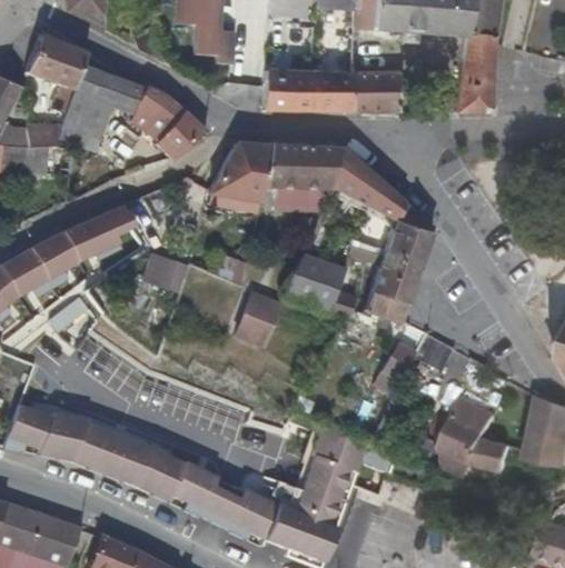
[(72,0),(72,9),(105,11),(105,0),(72,0)]
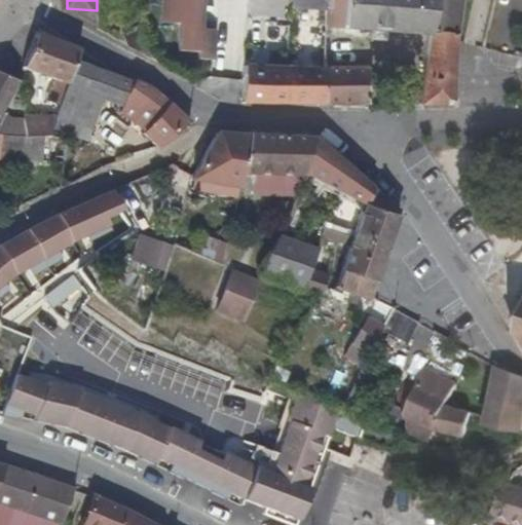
[(164,0),(164,23),(181,23),(180,49),(201,49),(200,59),(217,60),(218,31),(203,31),(204,0),(164,0)]
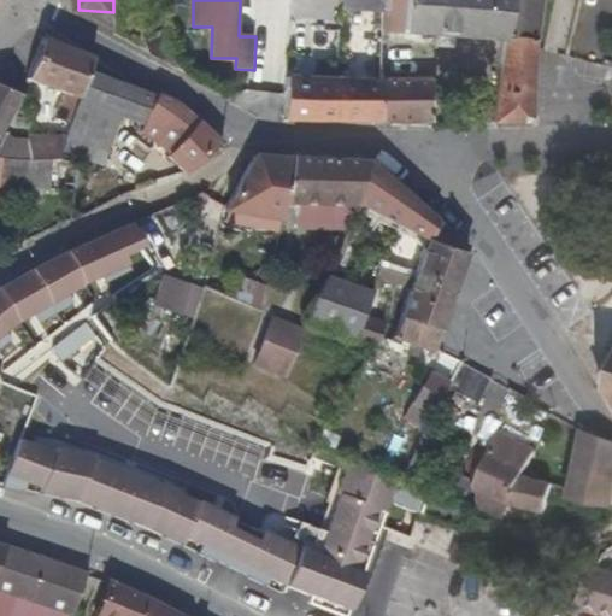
[(507,37),(512,0),(387,0),(387,33),(507,37)]
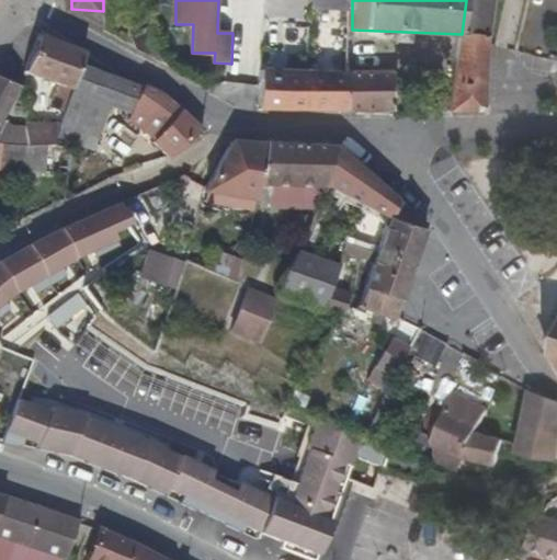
[(466,0),(462,34),(451,111),(485,111),(490,43),(496,0),(466,0)]
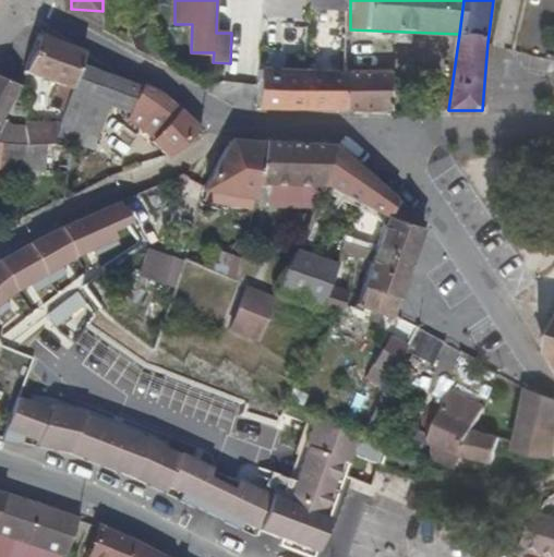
[(85,61),(88,51),(43,33),(28,71),(63,83),(59,96),(72,100),(85,61)]
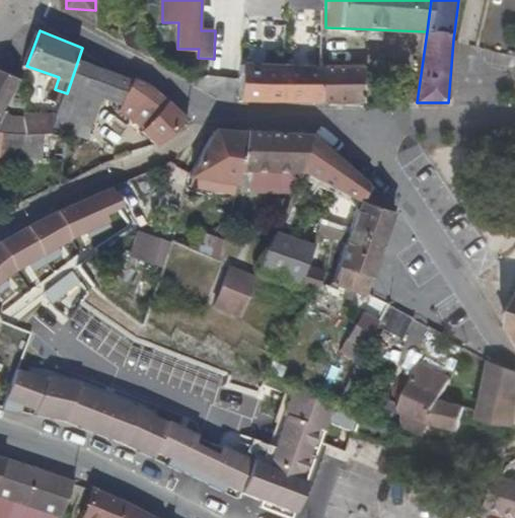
[(59,116),(91,125),(97,102),(107,67),(79,57),(67,93),(61,112),(59,116)]
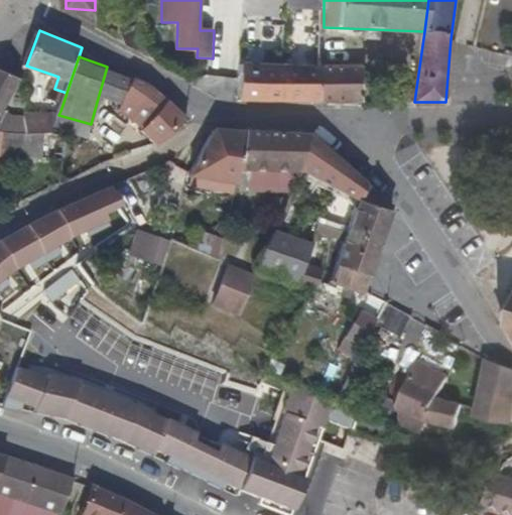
[(323,66),(243,63),(241,101),(321,101),(323,66)]
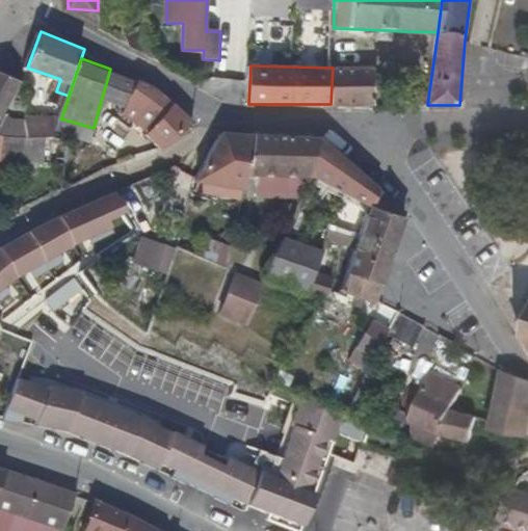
[(376,104),(377,67),(333,67),(333,68),(331,104),(376,104)]
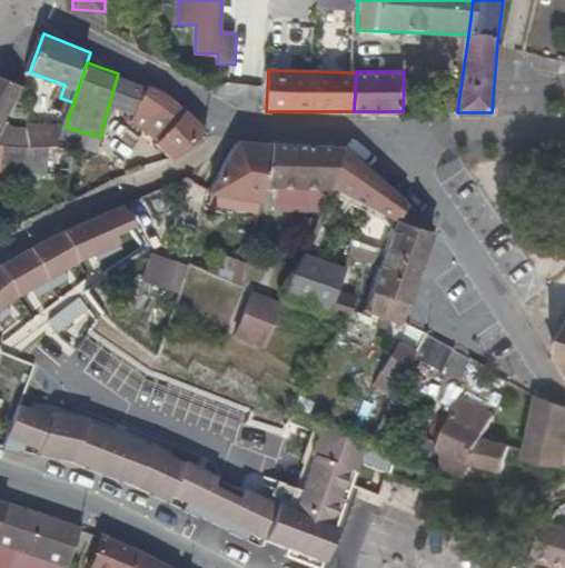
[(107,112),(130,121),(150,86),(118,73),(107,112)]
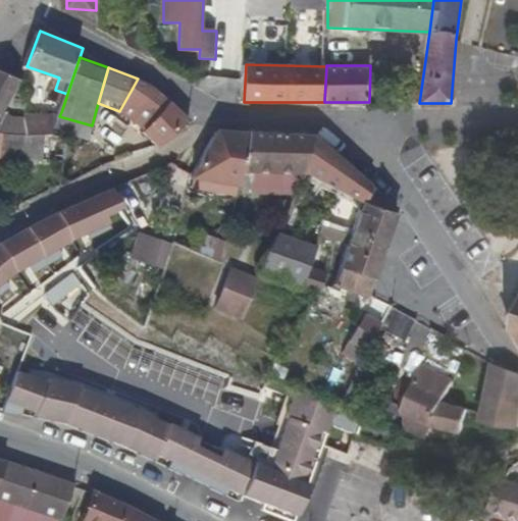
[(0,110),(2,108),(21,80),(0,69),(0,110)]
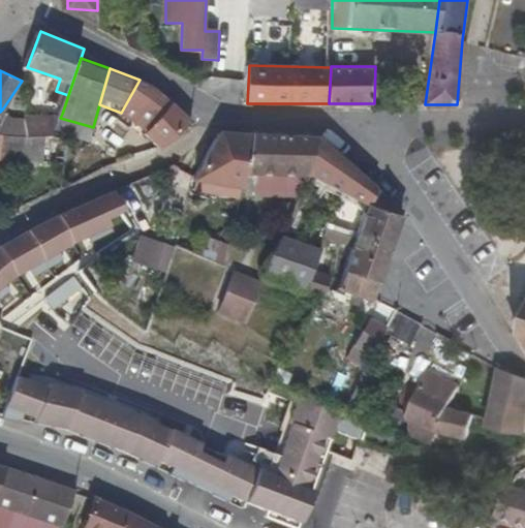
[(140,80),(121,113),(119,117),(145,126),(175,103),(154,85),(140,80)]
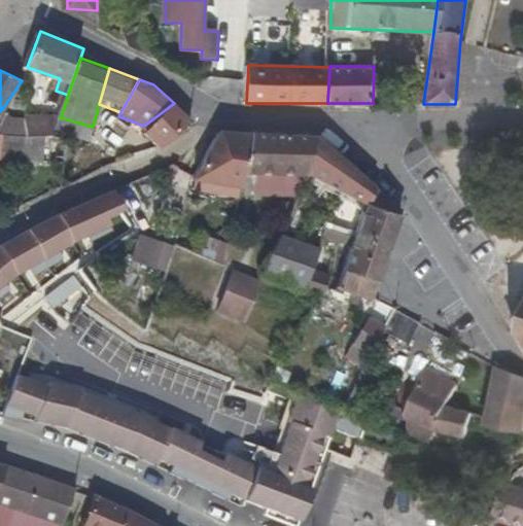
[(144,126),(143,127),(163,146),(192,123),(174,103),(144,126)]
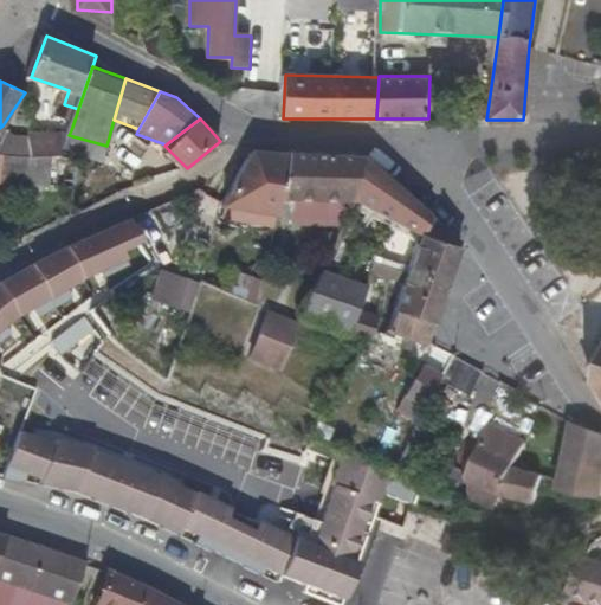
[(28,145),(12,142),(14,128),(2,126),(0,128),(0,152),(10,154),(27,159),(27,156),(28,145)]
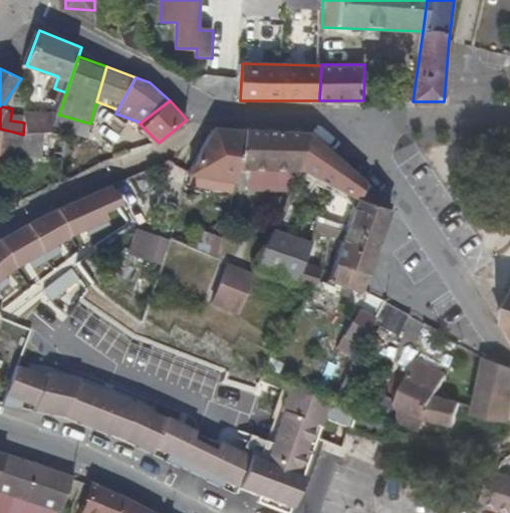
[(44,132),(53,132),(58,114),(60,110),(25,112),(24,122),(23,133),(44,132)]
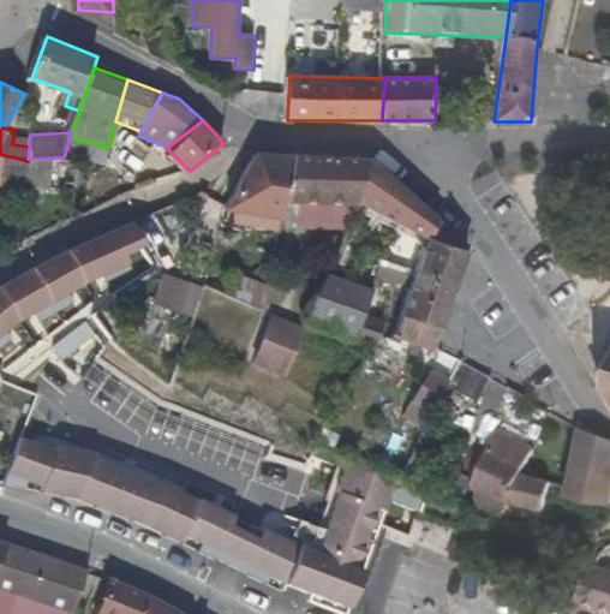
[(0,184),(3,185),(10,156),(0,154),(0,184)]
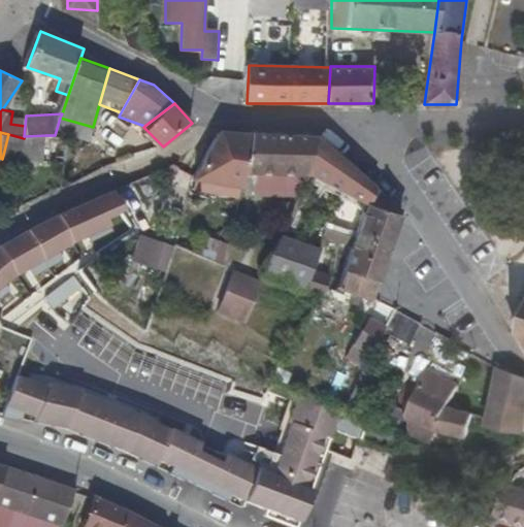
[(244,172),(253,134),(221,132),(220,133),(209,184),(218,185),(216,194),(240,196),(244,172)]
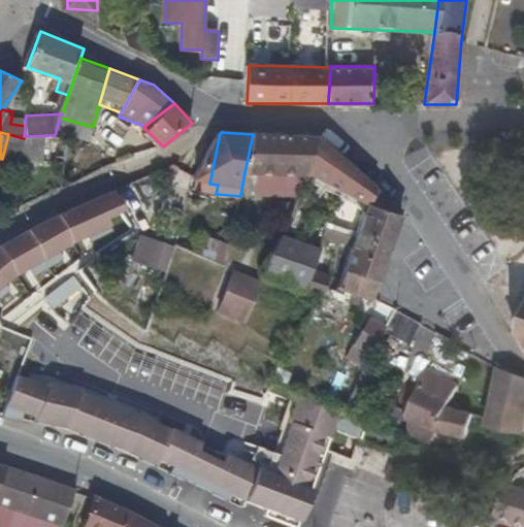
[(2,159),(23,160),(24,138),(8,134),(2,159)]
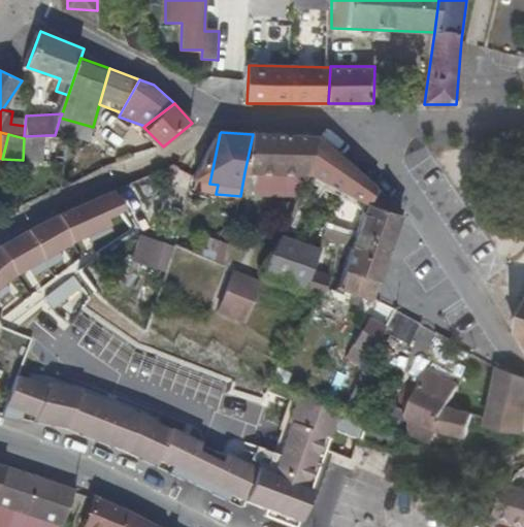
[(253,134),(244,172),(306,174),(320,137),(253,134)]
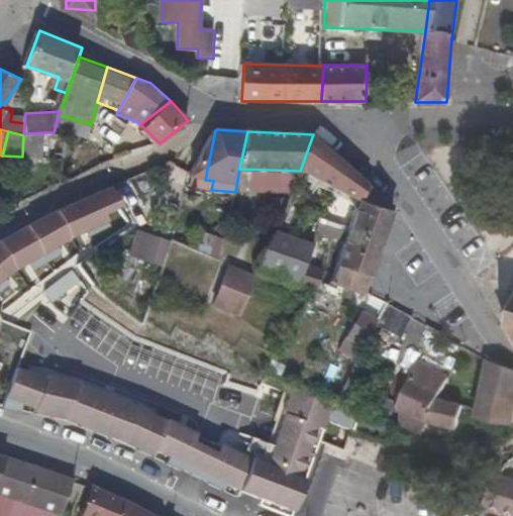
[(22,157),(43,159),(44,132),(23,133),(23,135),(22,157)]
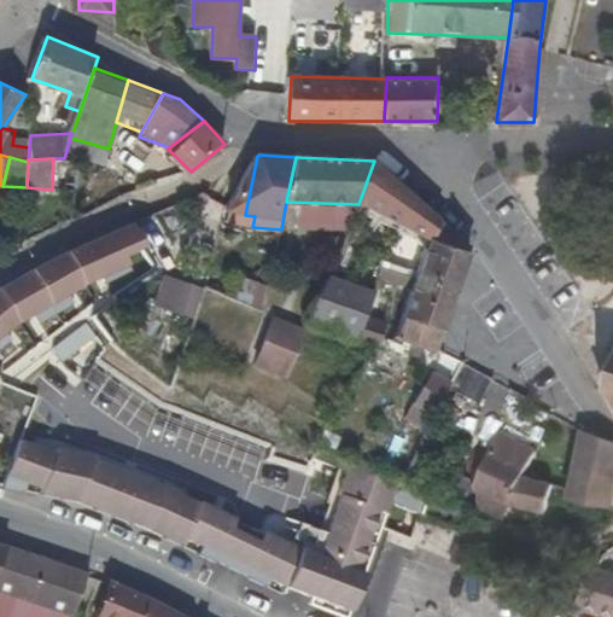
[(53,158),(52,190),(77,192),(82,164),(64,158),(53,158)]
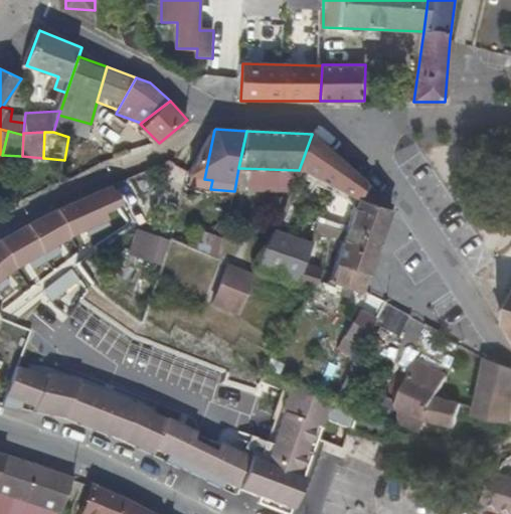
[(338,187),(360,202),(350,232),(382,241),(394,205),(312,134),(299,170),(298,172),(338,187)]
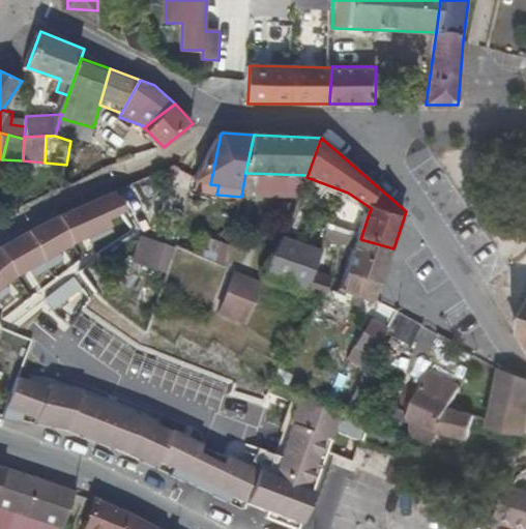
[(1,252),(0,252),(0,289),(17,280),(44,264),(72,248),(114,228),(112,223),(126,213),(115,194),(59,221),(30,235),(1,252)]
